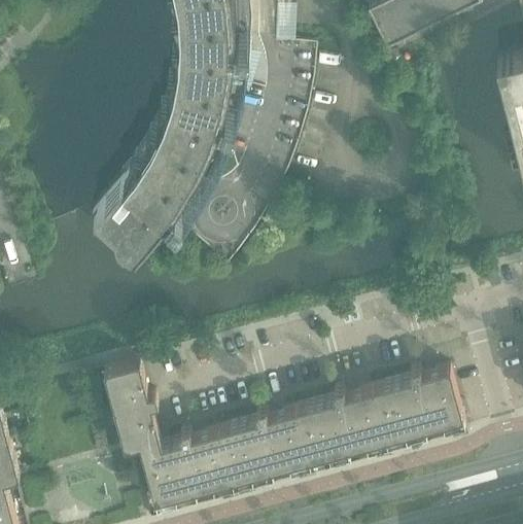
[(123,174),(89,212),(131,250),(138,241),(145,234),(165,212),(223,264),(232,254),(251,228),(269,200),(283,171),(295,140),(305,108),(310,76),(314,42),(291,41),(293,4),(275,3),(274,0),(177,0),(178,9),(179,23),(178,39),(177,53),(174,69),(172,81),(167,98),(163,110),(155,125),(149,137),(140,150),(133,162),(123,174)]
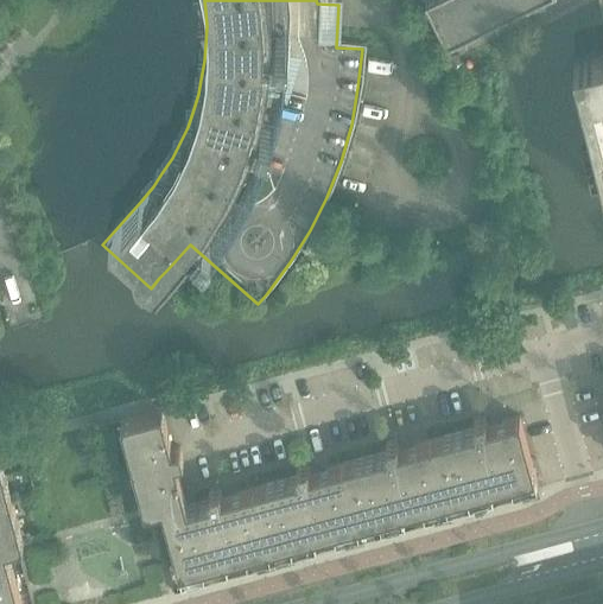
[(444,0),(433,0),(420,6),(442,50),(464,39),(444,0)]
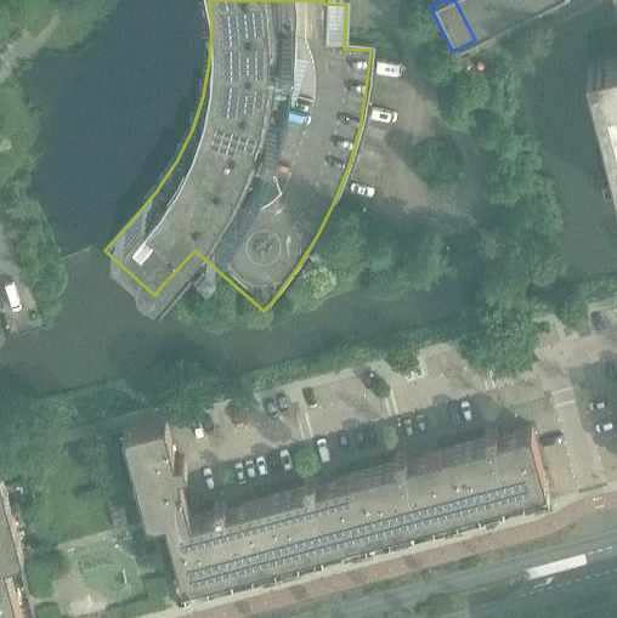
[(482,0),(454,0),(475,40),(497,29),(482,0)]
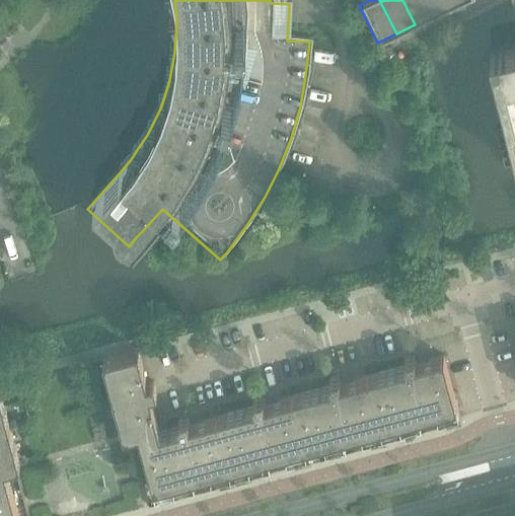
[(426,0),(402,0),(415,24),(434,15),(426,0)]
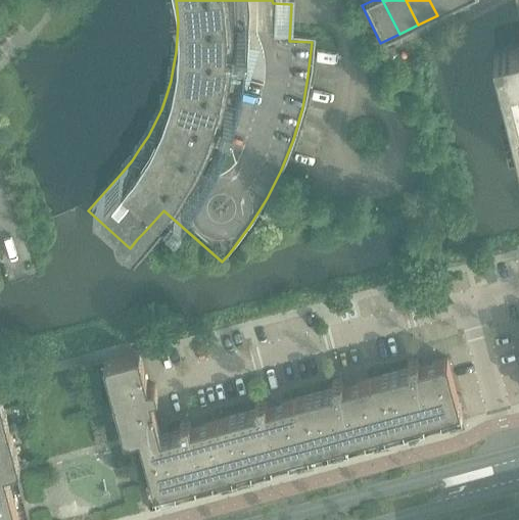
[(453,0),(429,0),(437,15),(457,5),(453,0)]
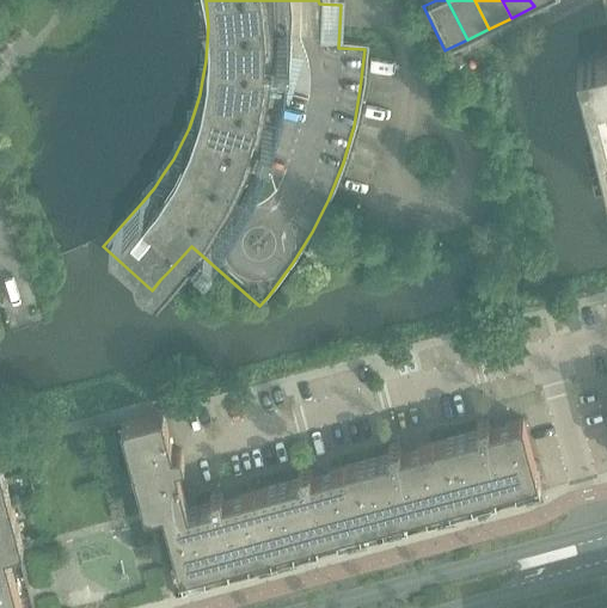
[(605,61),(572,69),(605,197),(606,196),(606,61),(605,62),(605,61)]
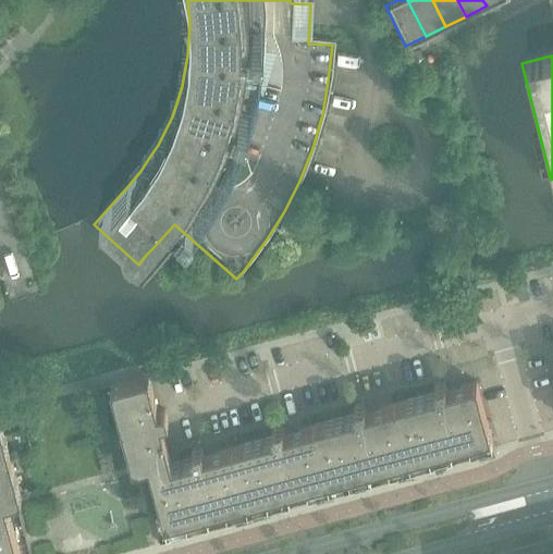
[(164,423),(162,416),(161,415),(161,414),(160,413),(159,413),(158,413),(157,413),(154,413),(144,378),(106,388),(128,471),(144,467),(145,469),(146,472),(168,467),(167,464),(166,460),(157,426),(164,423)]
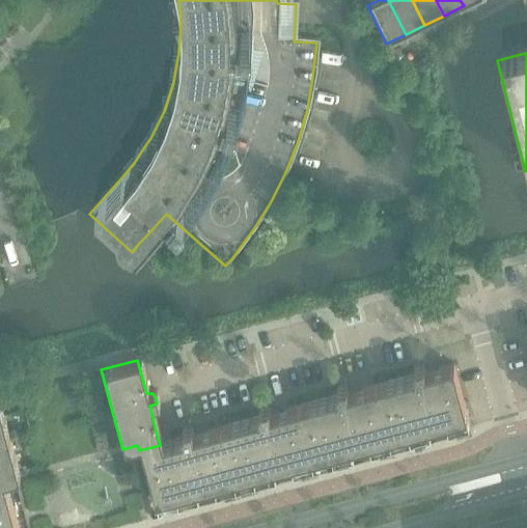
[(410,378),(372,387),(386,439),(447,422),(452,440),(468,436),(449,366),(421,374),(419,367),(412,369),(411,369),(410,370),(410,371),(410,372),(409,373),(409,374),(410,378)]
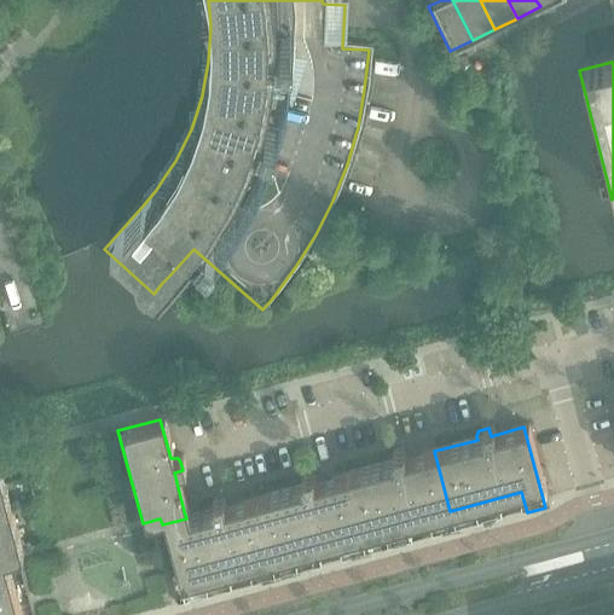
[(387,460),(388,464),(345,475),(360,535),(432,516),(438,537),(456,532),(450,511),(434,451),(401,460),(399,452),(392,454),(391,454),(389,454),(388,456),(387,458),(387,460)]
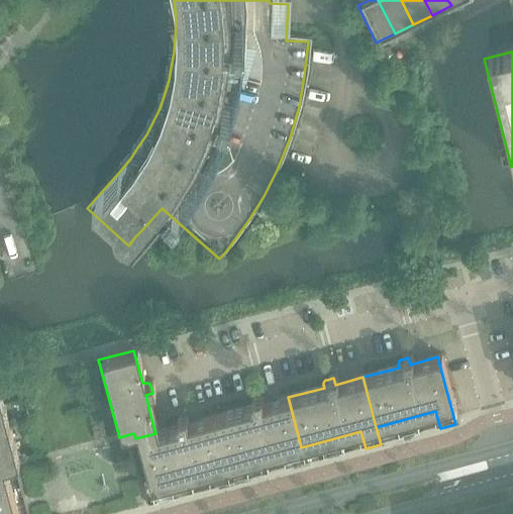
[(248,408),(212,418),(225,468),(285,451),(290,469),(306,465),(301,447),(288,397),(260,405),(258,398),(250,400),(249,400),(248,401),(248,402),(247,403),(247,404),(247,405),(248,408)]
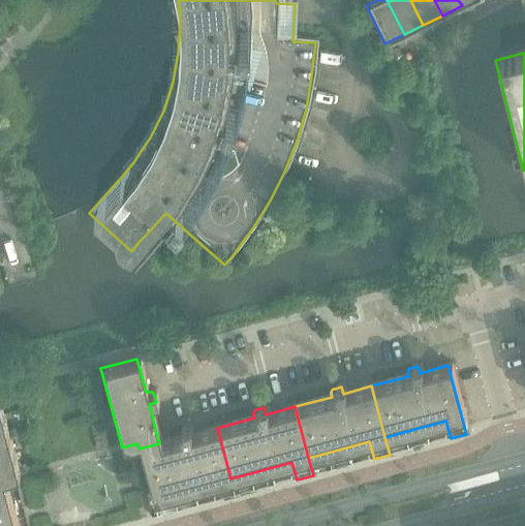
[(17,475),(0,414),(0,486),(3,485),(2,482),(1,480),(17,475)]
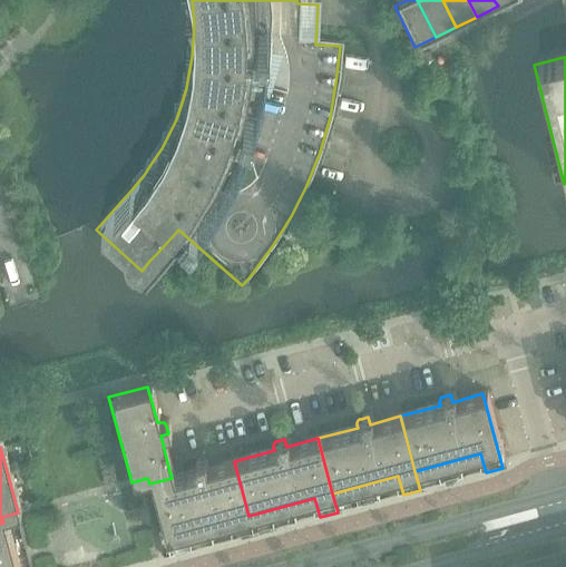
[(172,478),(149,484),(164,539),(232,520),(237,539),(254,535),(249,516),(234,461),(204,469),(202,461),(194,463),(193,463),(192,465),(191,466),(191,467),(191,468),(191,469),(192,472),(172,478)]
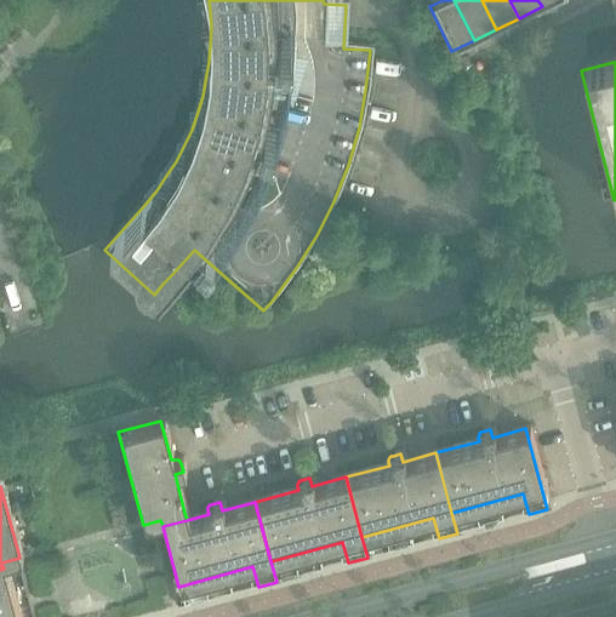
[(15,616),(4,569),(0,570),(0,616),(15,616)]
